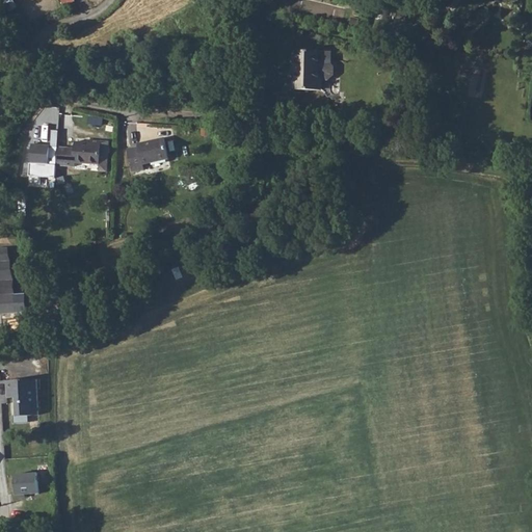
[(286,49),(286,56),(285,69),(287,69),(287,73),(286,85),(286,88),(319,89),(318,96),(330,97),(330,91),(331,79),(331,74),(324,73),(325,67),(323,64),(322,62),(322,50),(286,49)]
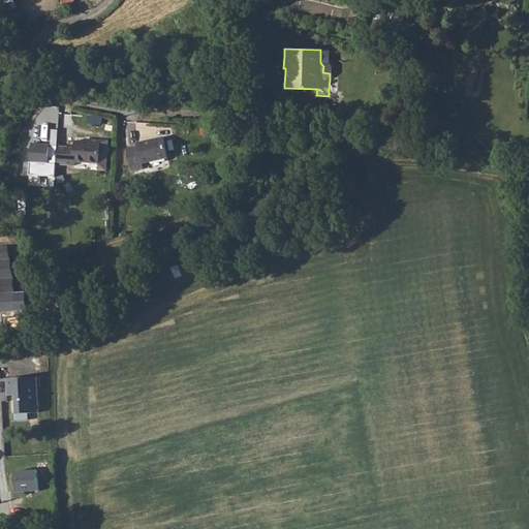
[(55,177),(58,129),(51,129),(51,145),(29,144),(27,175),(55,177)]
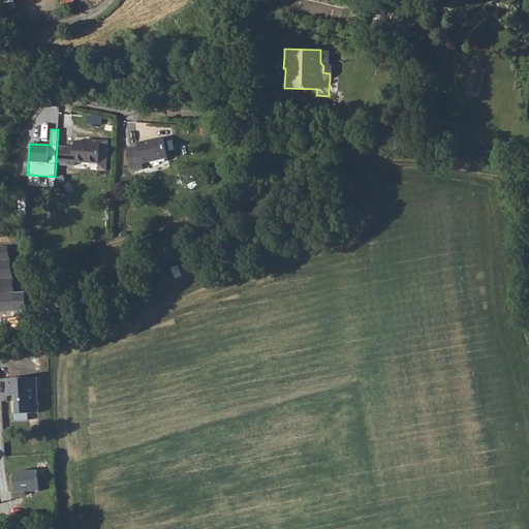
[(136,144),(124,146),(128,167),(139,165),(138,160),(165,155),(162,135),(135,141),(136,144)]
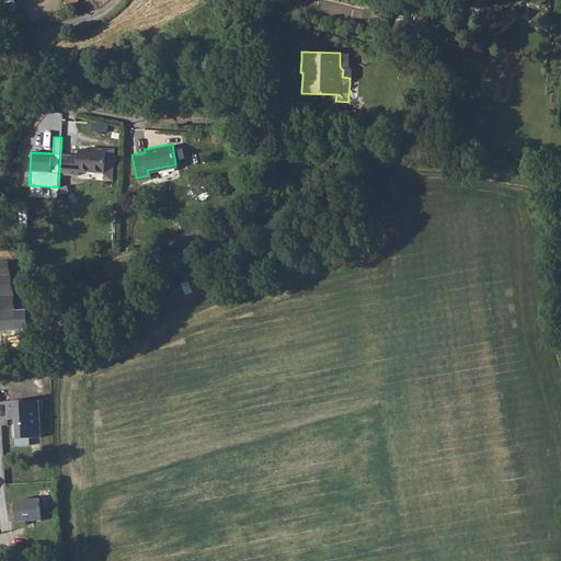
[(113,152),(98,151),(87,151),(87,157),(68,157),(67,175),(86,176),(86,172),(112,173),(112,172),(113,152)]
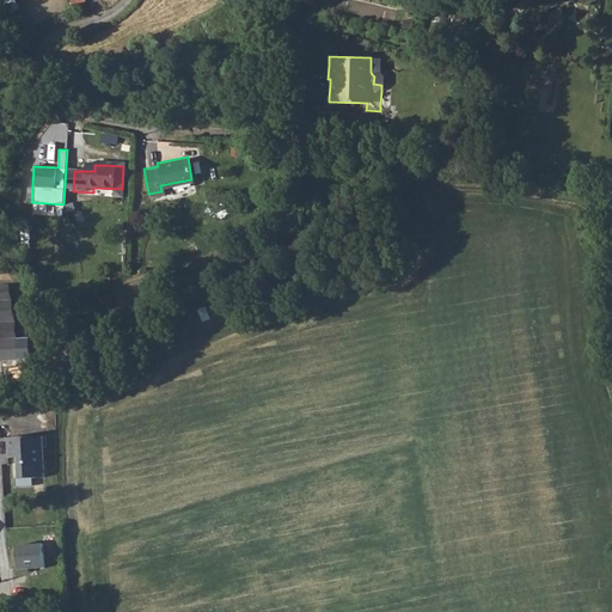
[(0,361),(19,361),(17,323),(10,283),(0,286),(0,361)]
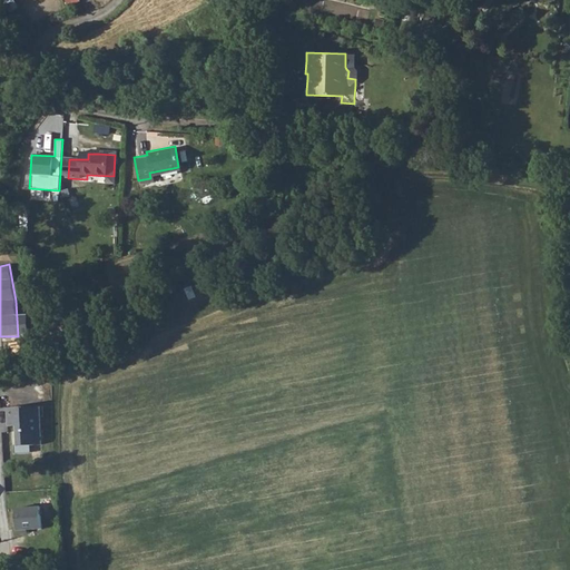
[(37,418),(5,419),(6,436),(15,436),(16,455),(23,454),(39,454),(37,418)]
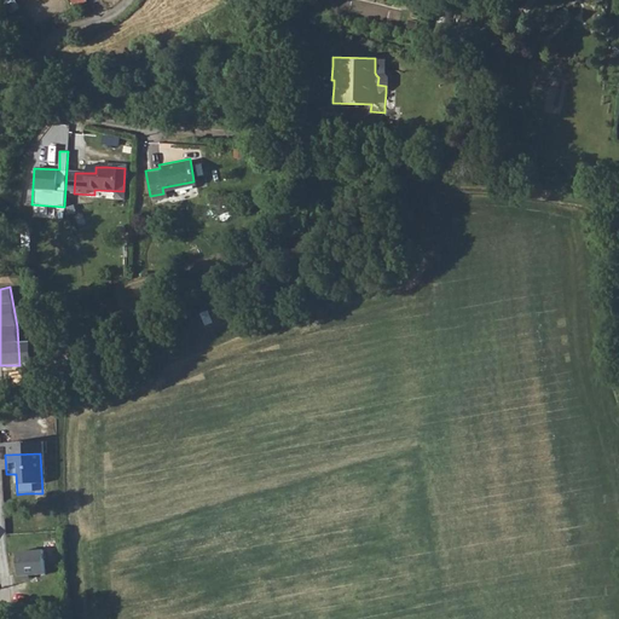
[(45,550),(17,553),(18,578),(47,576),(45,550)]
